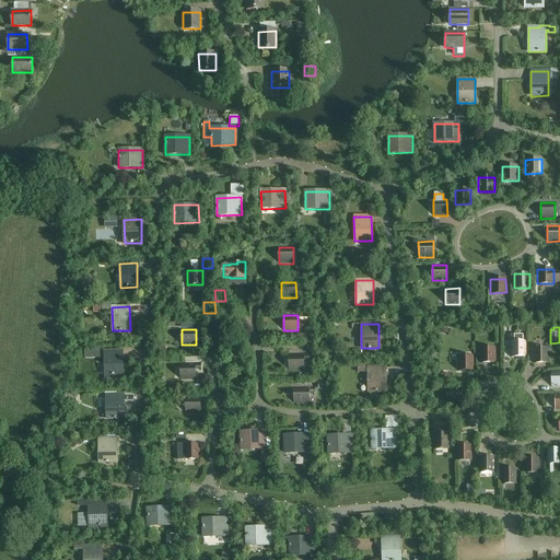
[(510,342),(511,357),(526,357),(526,342),(510,342)]
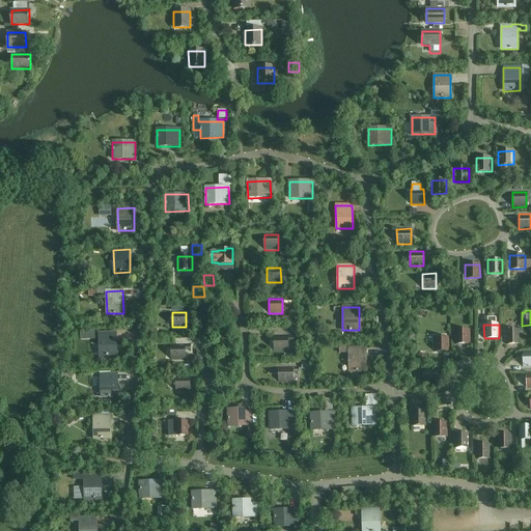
[(454,331),(455,344),(470,343),(469,330),(454,331)]
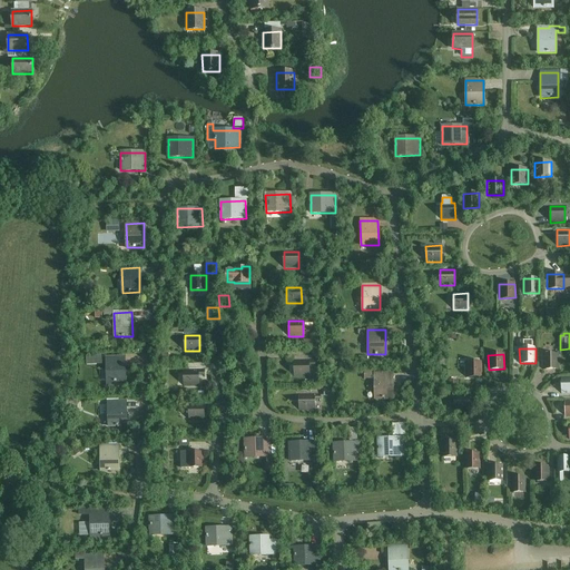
[(542,355),(542,370),(559,369),(558,354),(542,355)]
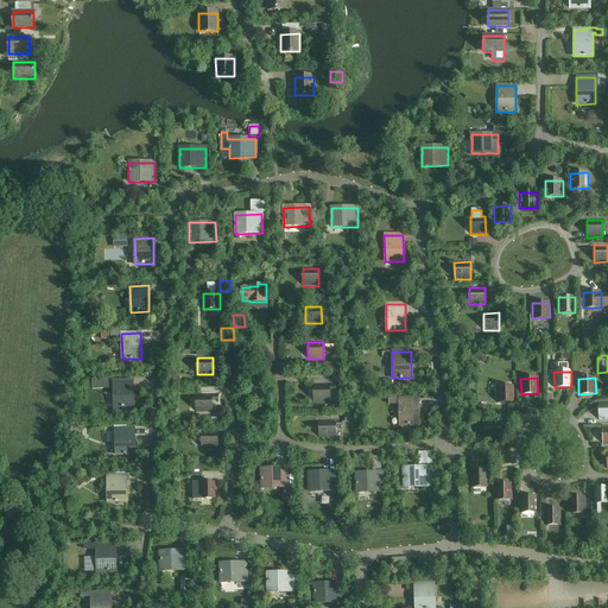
[(113,381),(114,407),(133,407),(132,381),(113,381)]
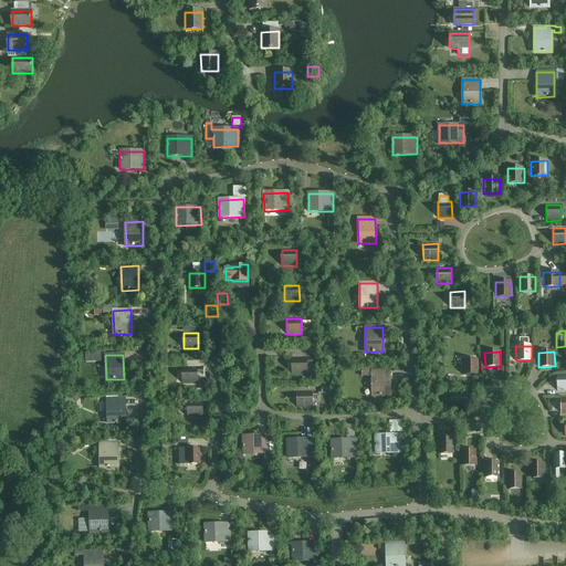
[(292,358),(292,374),(306,374),(306,364),(313,364),(313,358),(292,358)]
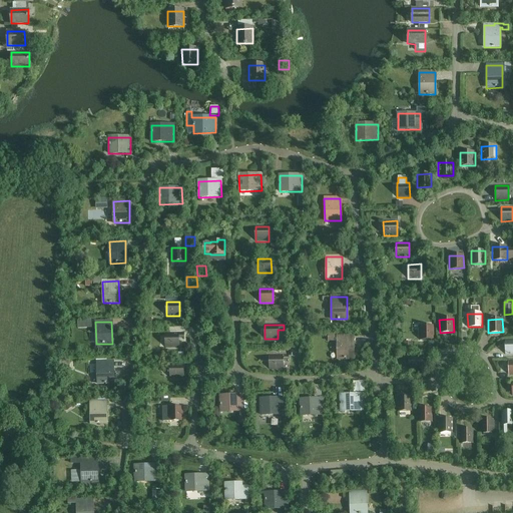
[(419,327),(419,340),(433,340),(433,327),(419,327)]
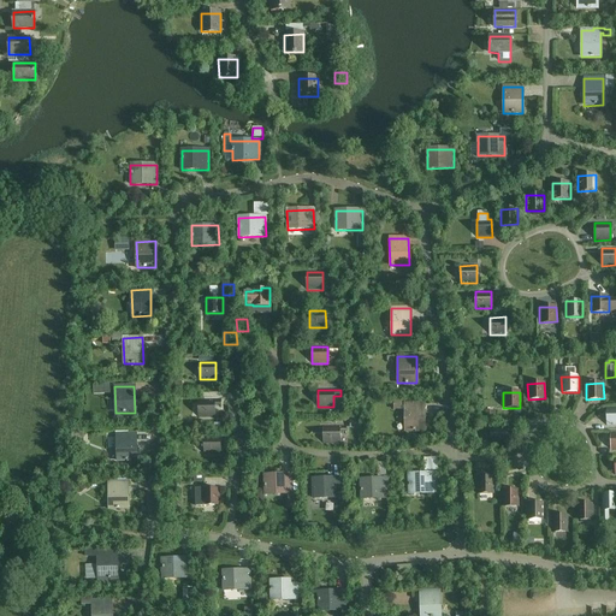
[(197,400),(199,418),(214,418),(214,400),(197,400)]
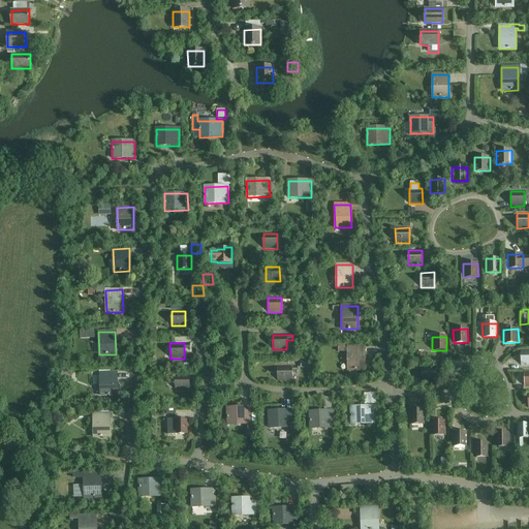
[(346,347),(347,370),(364,370),(363,347),(346,347)]
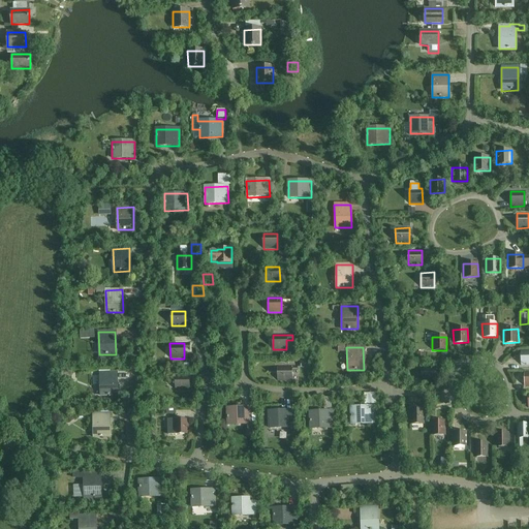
[(300,362),(300,369),(308,369),(309,360),(303,360),(303,362),(300,362)]
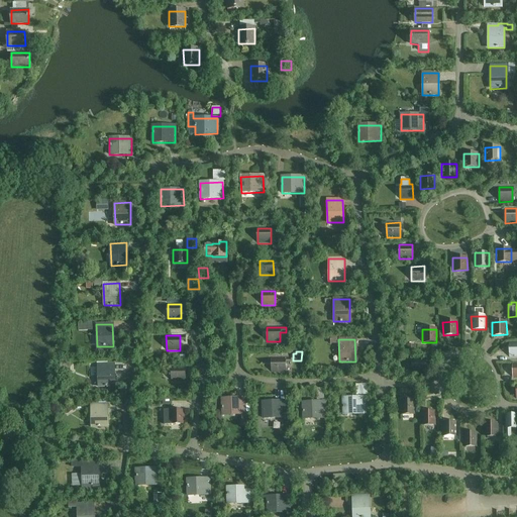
[(272,357),(272,373),(285,373),(285,357),(272,357)]
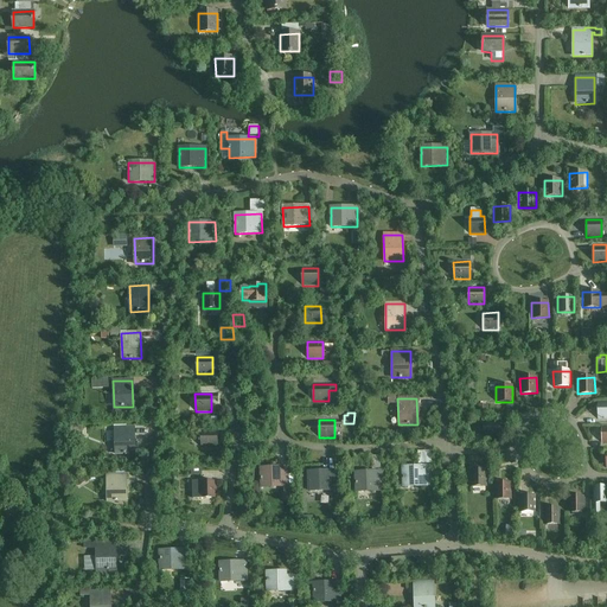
[(484,421),(484,438),(499,438),(499,421),(484,421)]
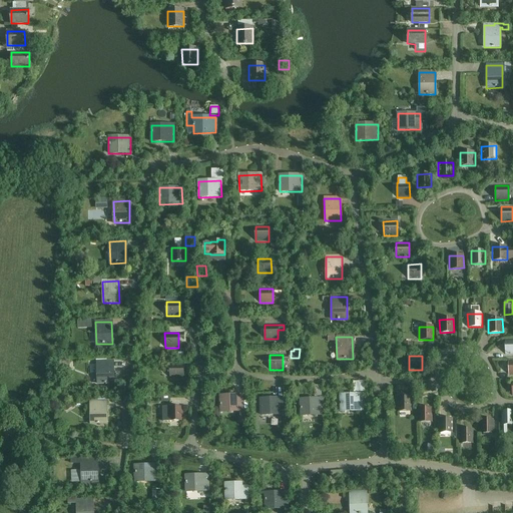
[(96,362),(97,384),(113,383),(112,362),(96,362)]
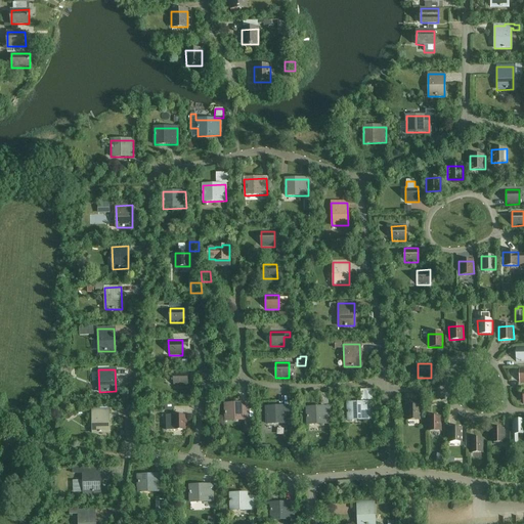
[(173,370),(173,386),(186,386),(186,370),(173,370)]
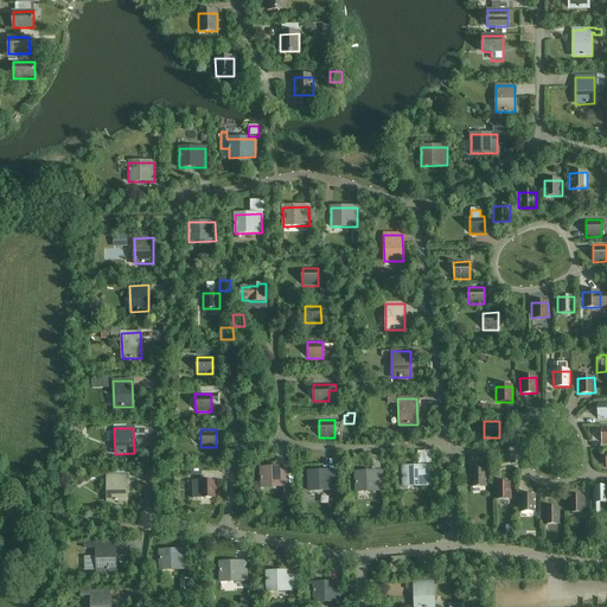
[(291,486),(287,486),(286,467),(260,468),(261,487),(283,486),(283,502),(291,502),(291,486)]
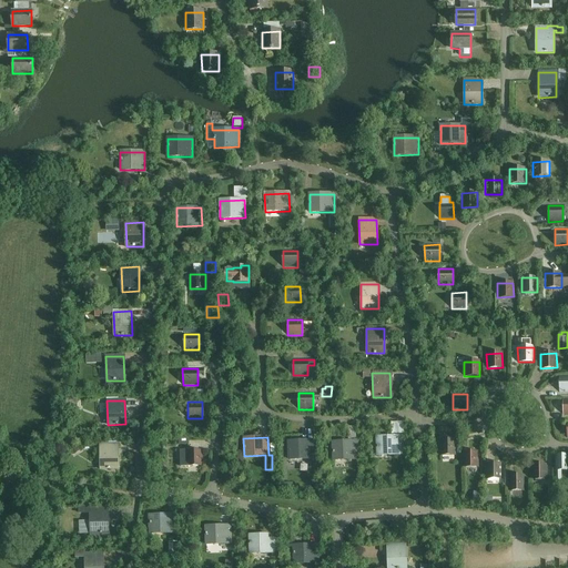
[(376,437),(376,455),(401,455),(401,437),(376,437)]
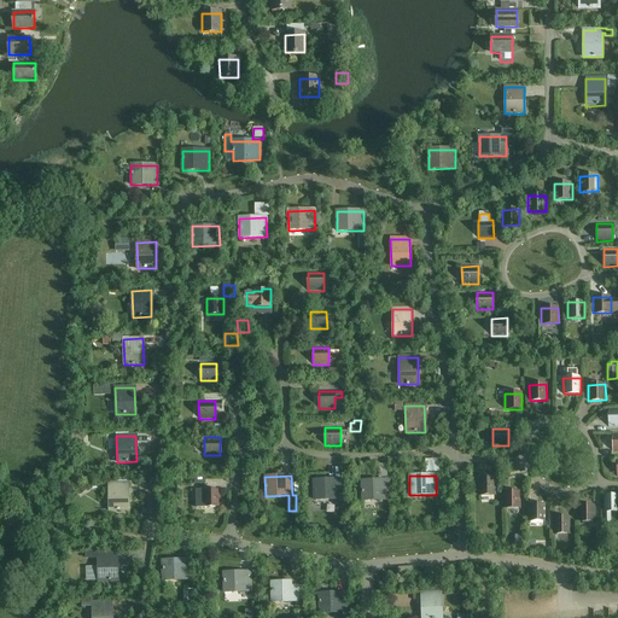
[(313,481),(314,500),(340,499),(340,479),(313,481)]
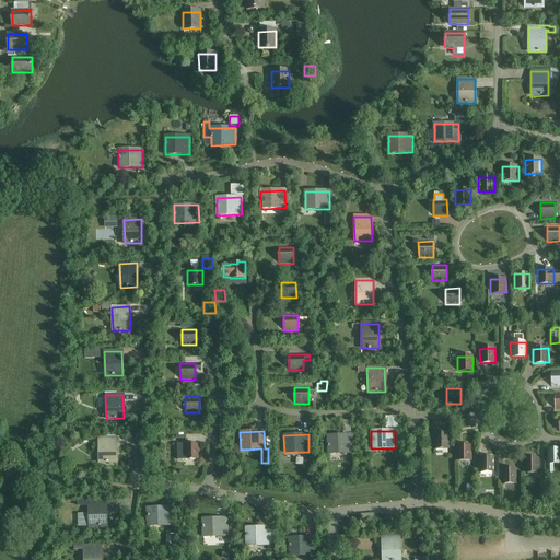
[(433,434),(433,448),(448,448),(448,434),(433,434)]
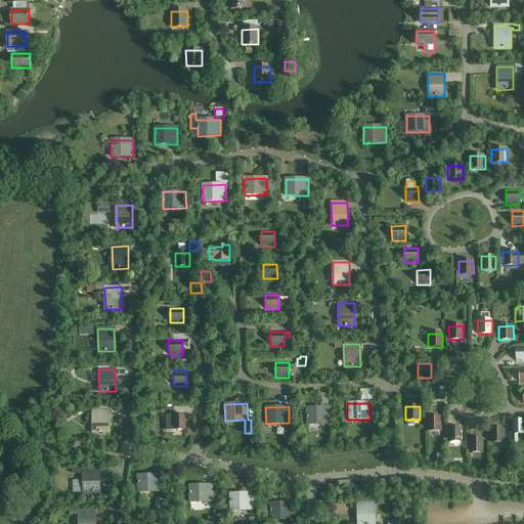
[(306,408),(307,425),(330,424),(329,407),(306,408)]
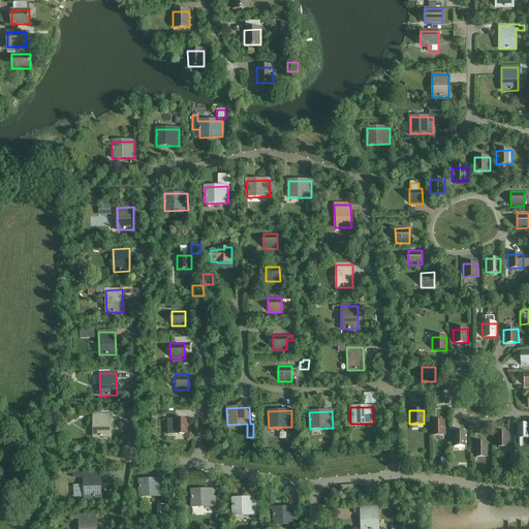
[(92,414),(93,437),(110,437),(109,413),(92,414)]
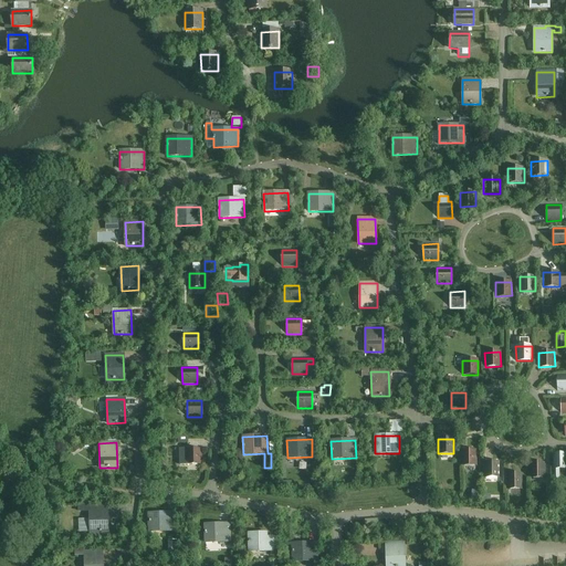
[(202,464),(201,450),(179,450),(179,465),(195,464),(194,463),(202,464)]
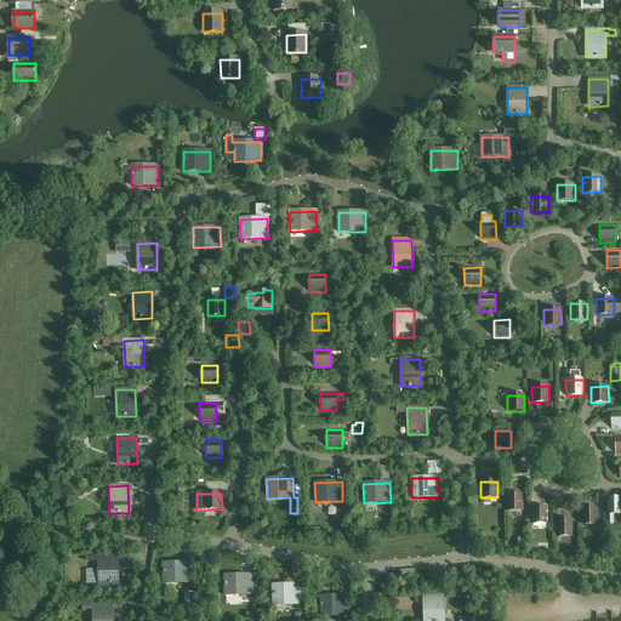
[(505,495),(506,511),(523,510),(523,494),(505,495)]
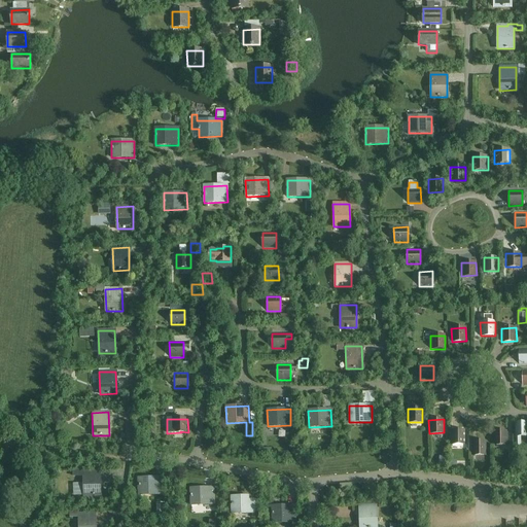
[(526,422),(514,423),(514,436),(526,435),(526,422)]
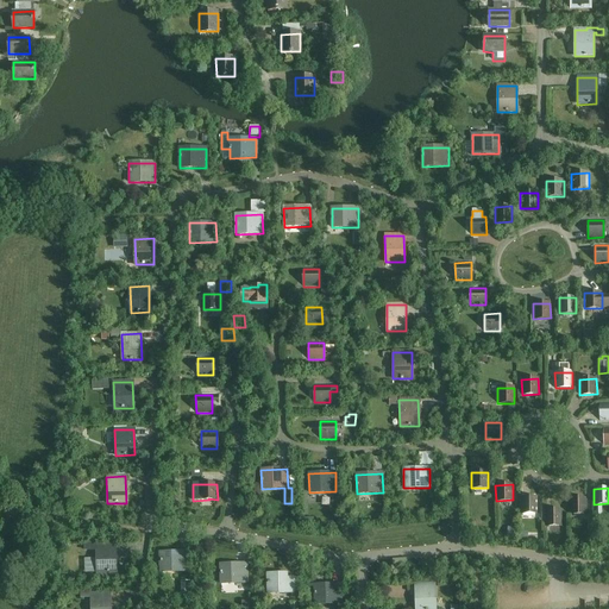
[(520,497),(520,513),(538,513),(538,497),(520,497)]
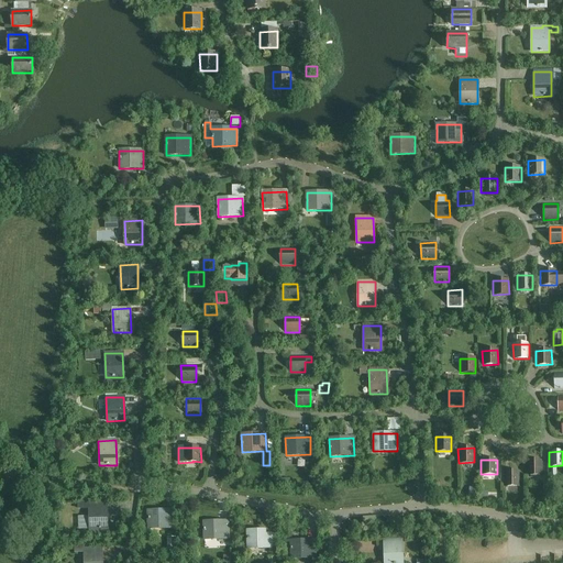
[(526,461),(526,475),(542,475),(542,461),(526,461)]
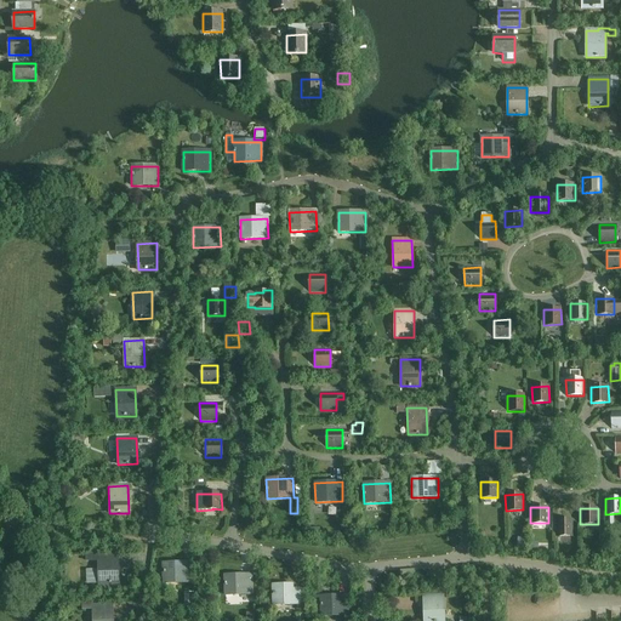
[(556,520),(556,536),(574,536),(574,520),(556,520)]
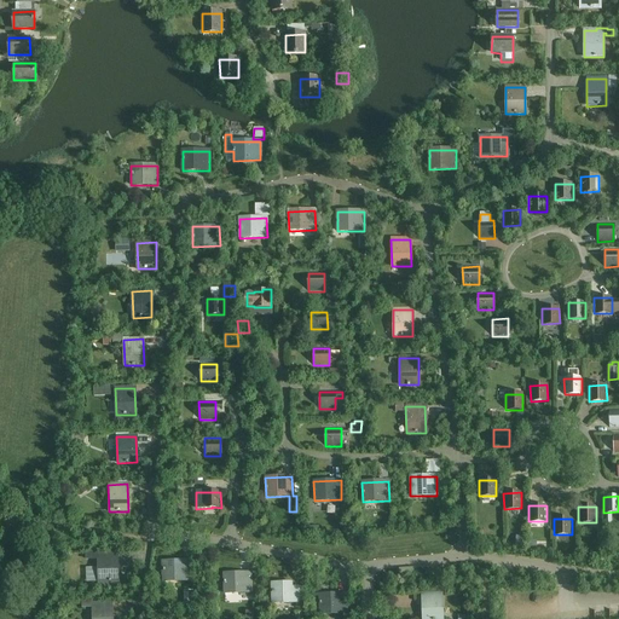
[(116,555),(98,555),(97,553),(86,553),(86,561),(98,560),(98,591),(111,590),(111,582),(117,582),(116,555)]
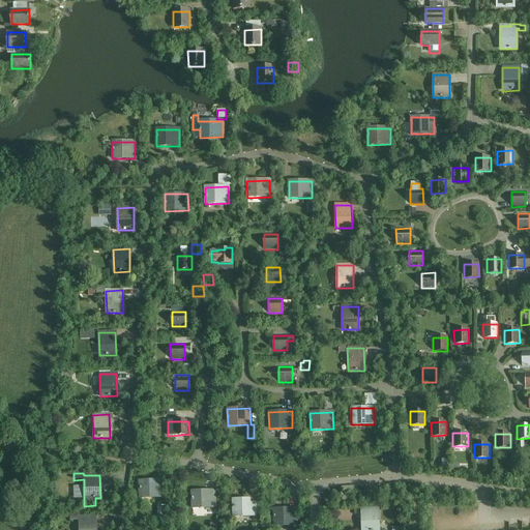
[(162,484),(153,484),(153,480),(140,481),(140,497),(163,497),(162,484)]
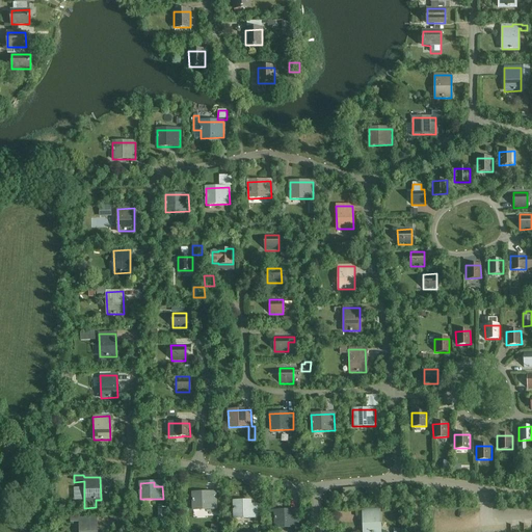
[(215,497),(206,497),(206,493),(192,494),(192,510),(215,509),(215,497)]
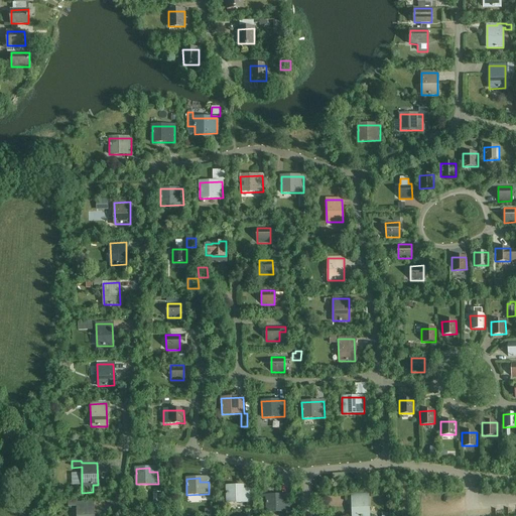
[(248,490),(240,490),(240,486),(226,487),(227,503),(249,502),(248,490)]
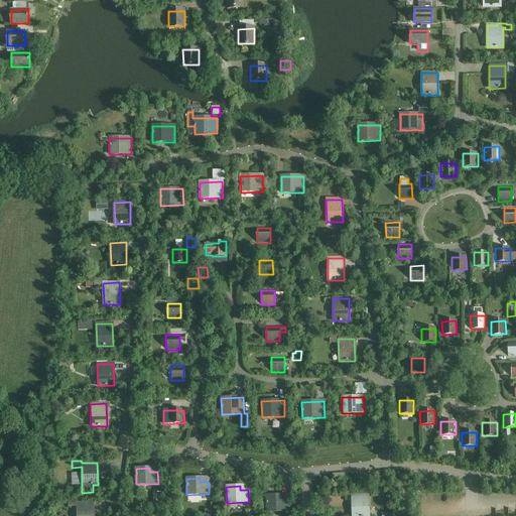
[(352,496),(352,515),(368,515),(368,495),(352,496)]
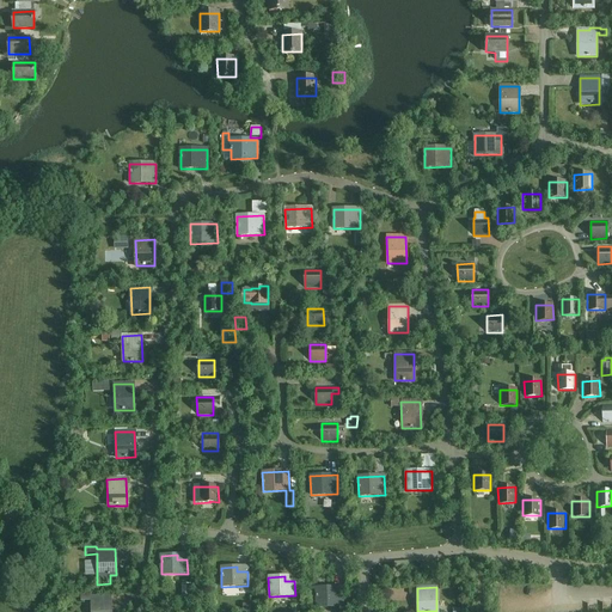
[(342,592),(331,593),(331,588),(316,588),(316,607),(342,606),(342,592)]
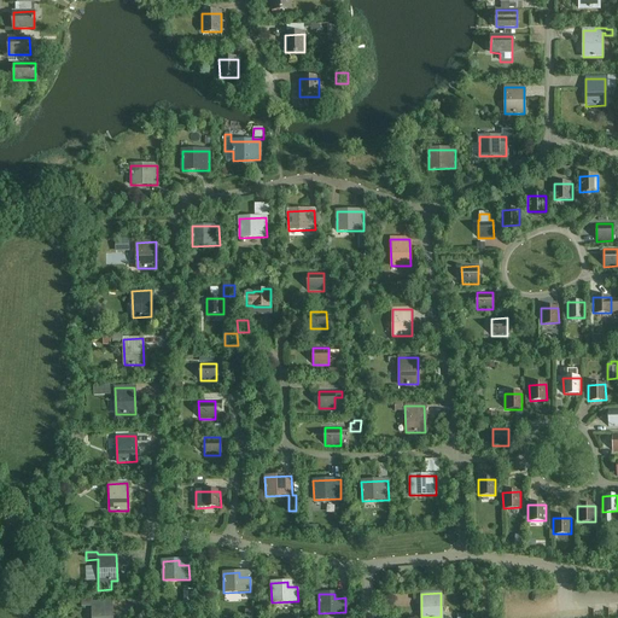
[(106,602),(93,604),(93,600),(82,601),(82,608),(92,607),(92,617),(111,617),(111,612),(106,613),(106,602)]
